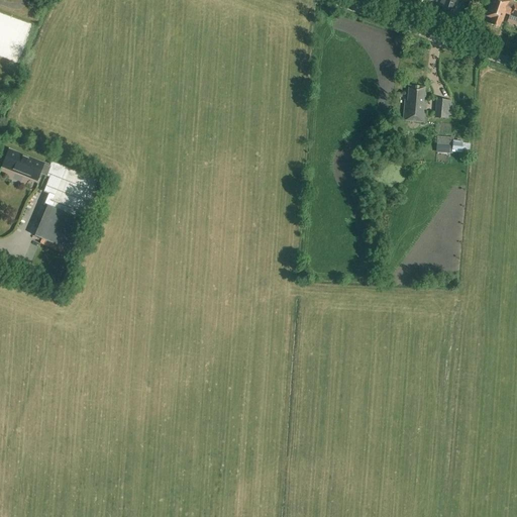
[(441,0),(439,6),(443,8),(442,10),(450,12),(454,2),(456,3),(456,0),(441,0)]
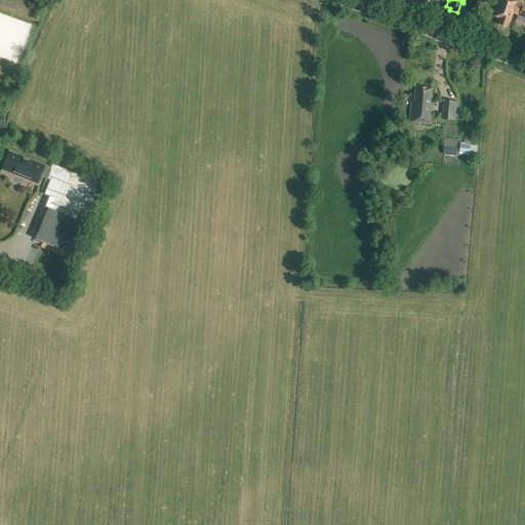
[(520,8),(515,7),(517,3),(508,0),(498,0),(493,17),(499,19),(497,26),(507,29),(509,23),(510,23),(513,13),(517,15),(524,18),(524,5),(521,4),(520,8)]
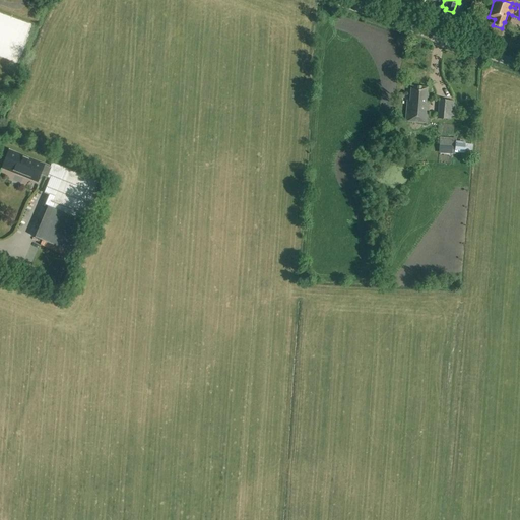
[(405,122),(427,124),(428,104),(426,104),(427,88),(410,87),(409,102),(407,102),(405,122)]
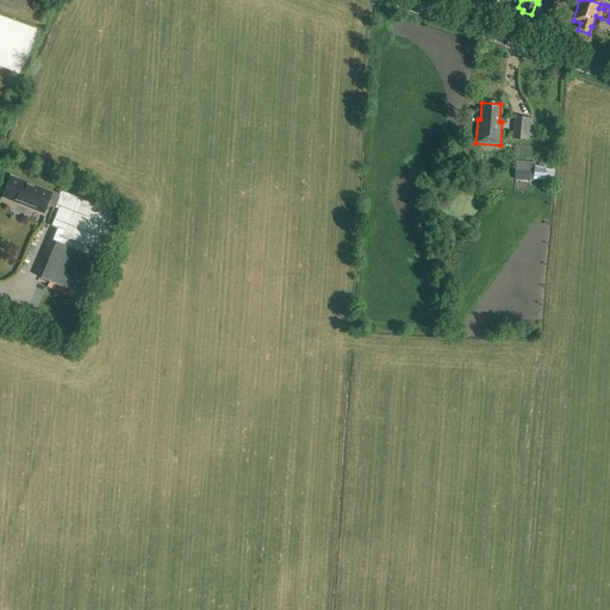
[(515,118),(512,141),(528,142),(528,137),(535,137),(536,124),(531,124),(531,119),(515,118)]
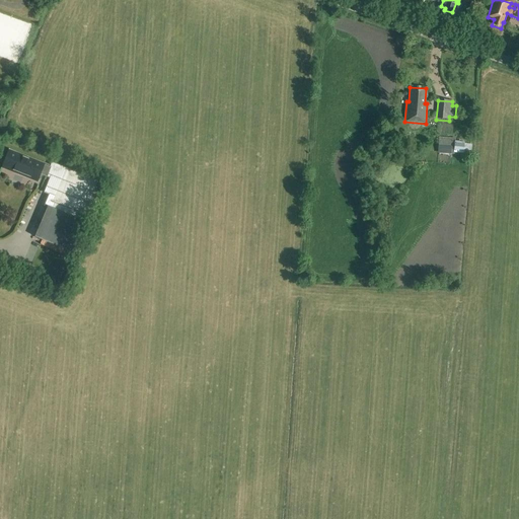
[(438,138),(438,147),(455,147),(455,143),(455,140),(455,139),(438,138)]
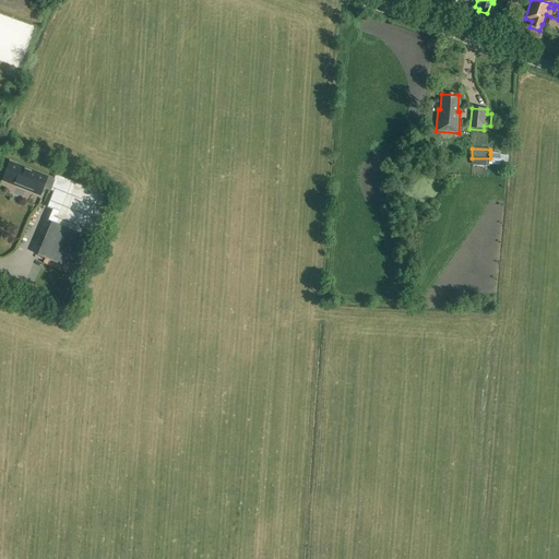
[(54,180),(47,178),(11,164),(4,181),(40,197),(44,189),(52,192),(46,209),(52,212),(48,223),(50,224),(37,257),(81,274),(104,217),(97,214),(105,197),(55,177),(54,180)]
